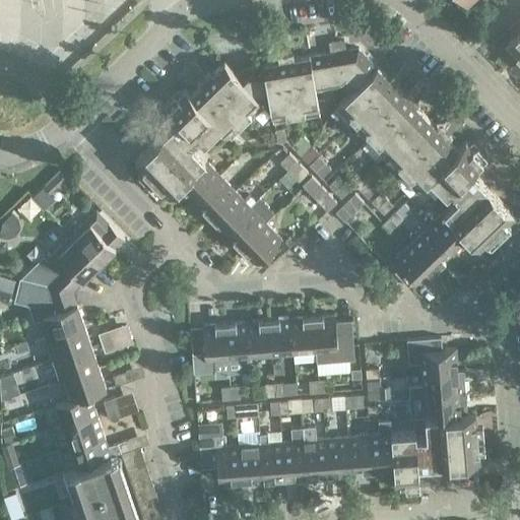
[(508,41),(519,52),(519,16),(508,28),(514,35),(508,41)]
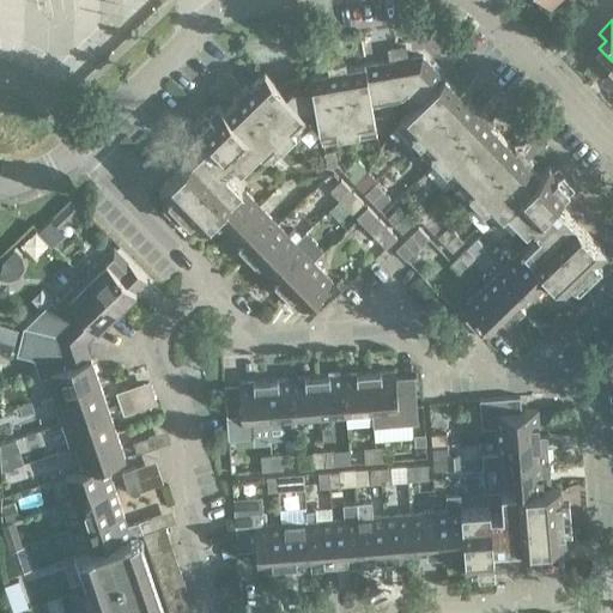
[(211,138),(158,188),(159,189),(198,229),(210,217),(301,310),(331,280),(311,260),(322,250),(305,232),(295,243),(225,170),(234,162),(238,168),(259,149),(266,157),(311,116),(316,115),(320,135),(375,126),(371,107),(390,104),(400,95),(412,108),(399,120),(438,161),(455,178),(477,201),(495,219),(496,218),(507,229),(511,234),(521,225),(525,229),(530,224),(539,232),(466,303),(496,333),(552,279),(564,291),(605,253),(593,241),(554,200),(558,196),(568,187),(548,167),(539,175),(527,163),(514,149),(489,123),(475,110),(463,98),(456,91),(443,77),(442,78),(422,55),(407,58),(405,46),(386,49),(388,61),(364,66),(364,64),(345,67),(327,71),(309,73),(309,77),(286,80),(279,89),(263,73),(250,86),(237,99),(224,111),(218,104),(214,107),(196,125),(211,138)]
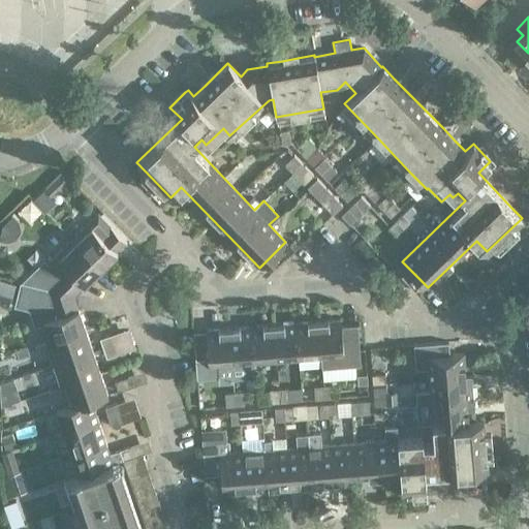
[(281,145),(290,143),(287,129),(279,131),(281,145)]
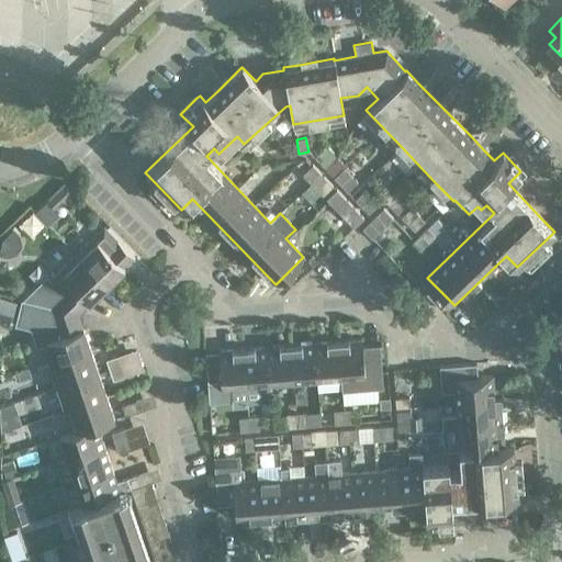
[(321,164),(333,177),(347,191),(357,181),(343,167),(345,166),(337,157),(340,149),(335,146),(333,153),(321,164)]
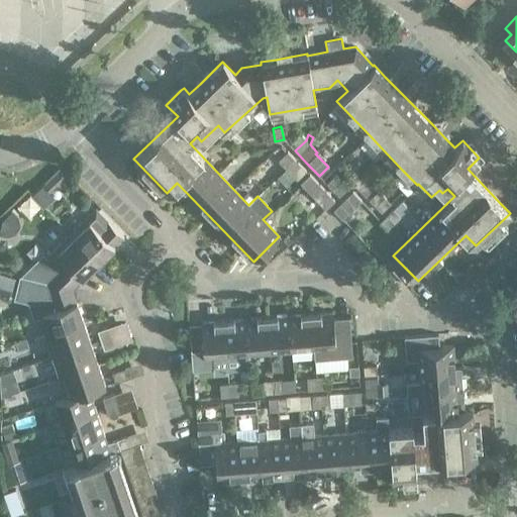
[(283,183),(291,175),(296,180),(305,171),(287,151),(277,161),(285,169),(277,177),(283,183)]
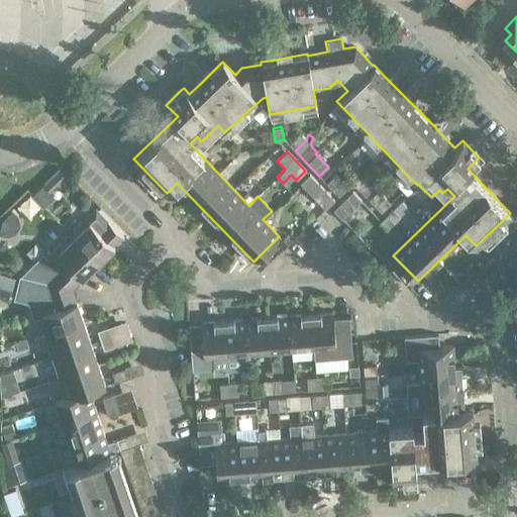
[(67,186),(73,180),(61,168),(43,185),(48,191),(61,179),(67,186)]
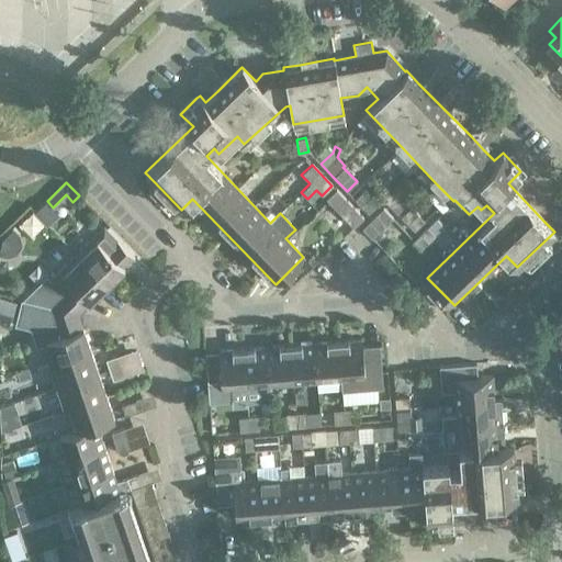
[(362,217),(336,189),(325,199),(352,227),(362,217)]
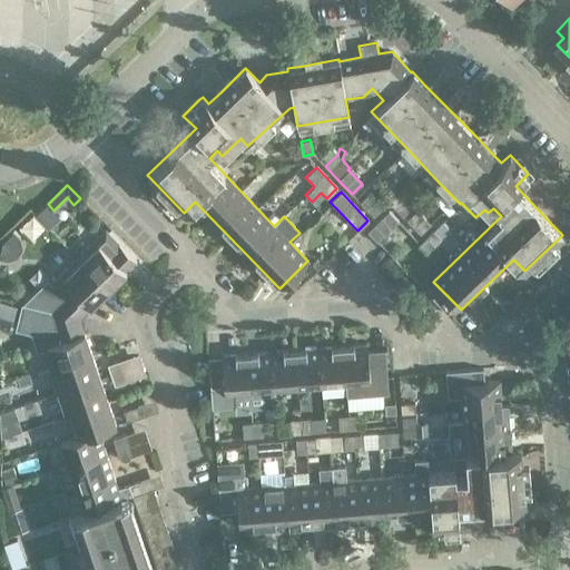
[(359,202),(373,216),(383,206),(370,192),(359,202)]
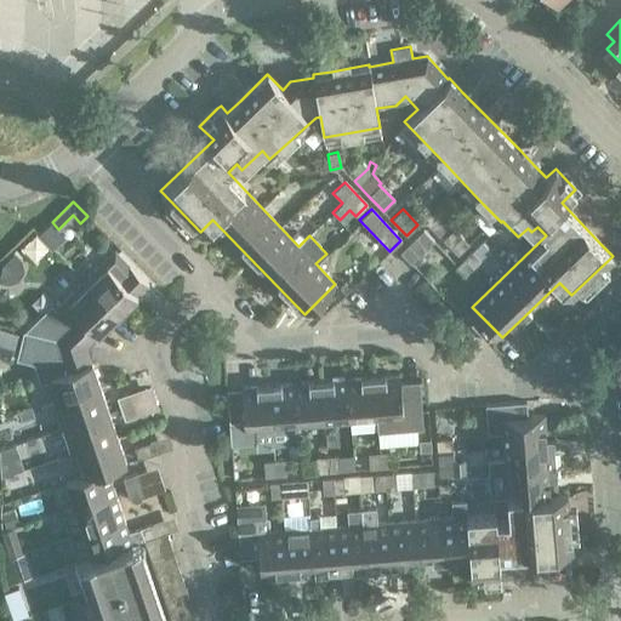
[(434,209),(423,220),(438,235),(449,224),(434,209)]
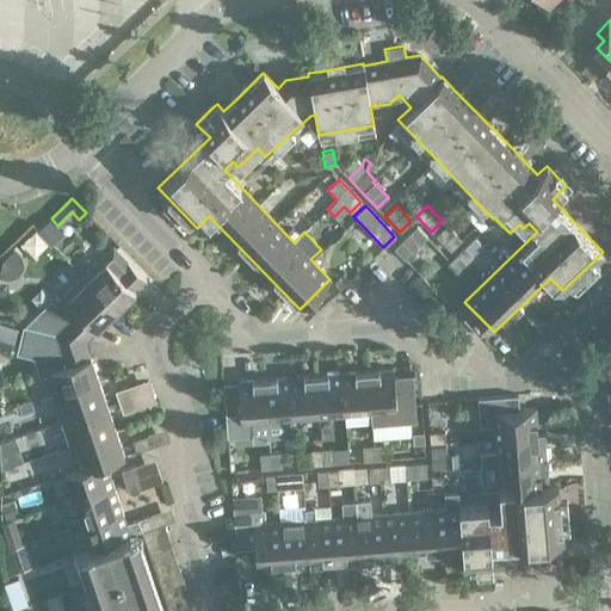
[(493,218),(487,224),(498,236),(505,228),(494,217),(493,218)]
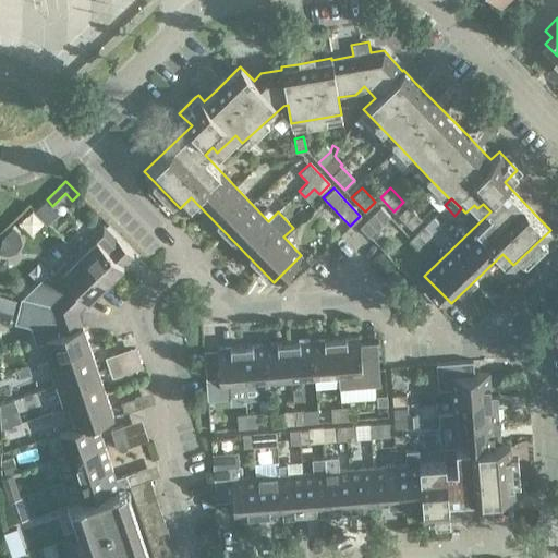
[(408,205),(397,215),(411,229),(421,219),(408,205)]
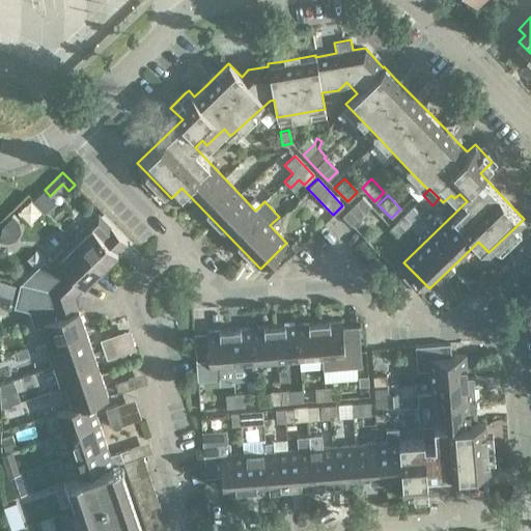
[(341,216),(351,225),(370,206),(361,196),(341,216)]
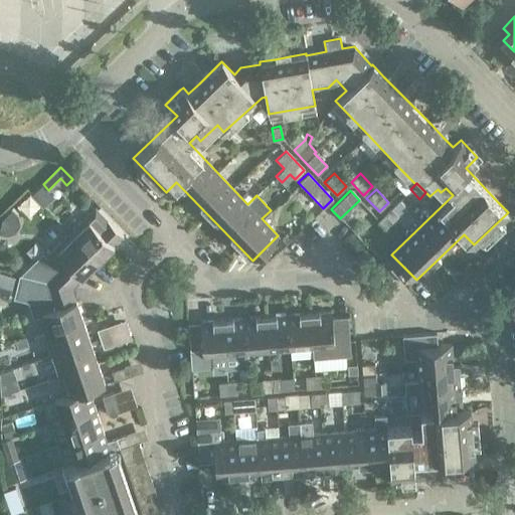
[(95,207),(69,232),(98,261),(123,236),(95,207)]
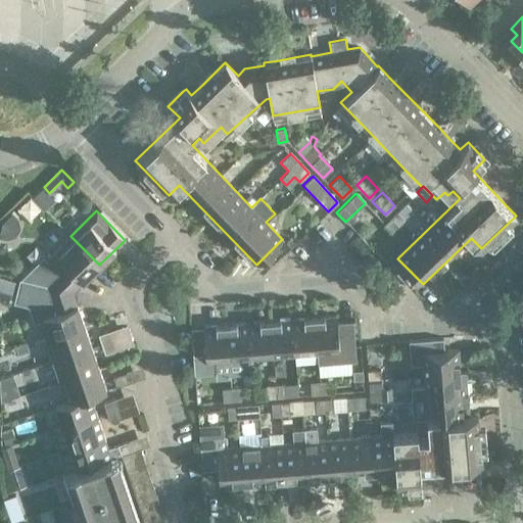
[(406,221),(396,211),(384,224),(393,233),(406,221)]
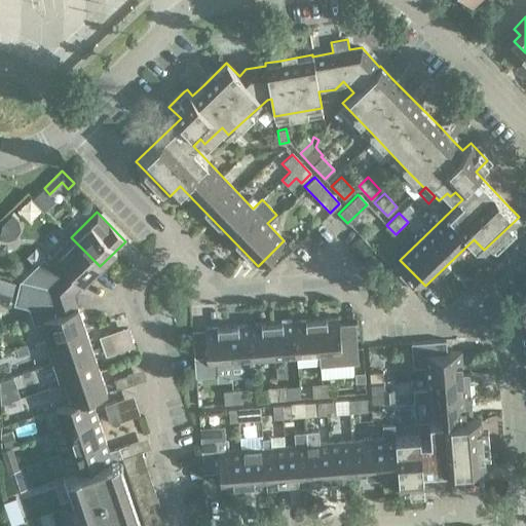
[(17,220),(12,214),(2,224),(0,230),(0,237),(6,239),(15,236),(20,229),(17,220)]
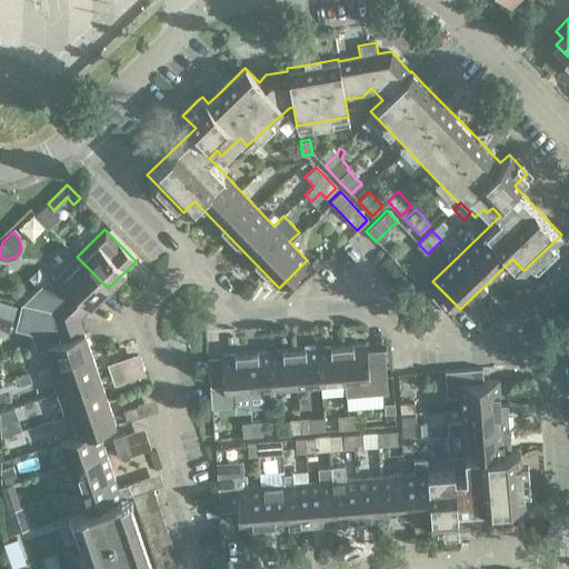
[(79,317),(108,288),(77,257),(49,283),(61,296),(48,309),(79,317)]
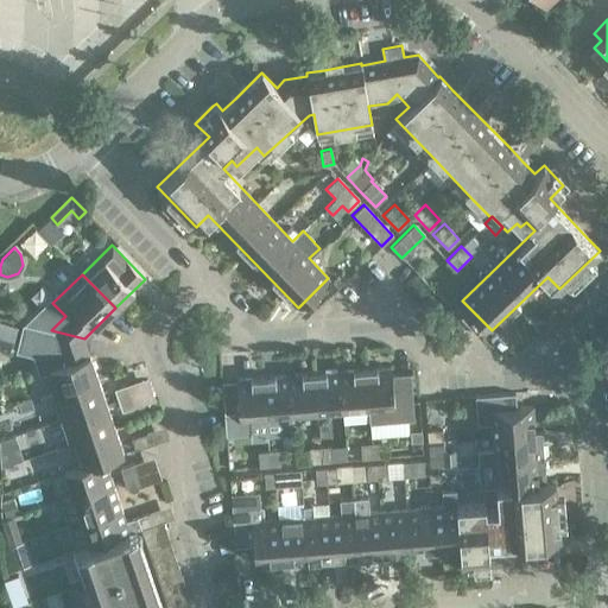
[(514,365),(542,350),(529,325),(501,340),(514,365)]
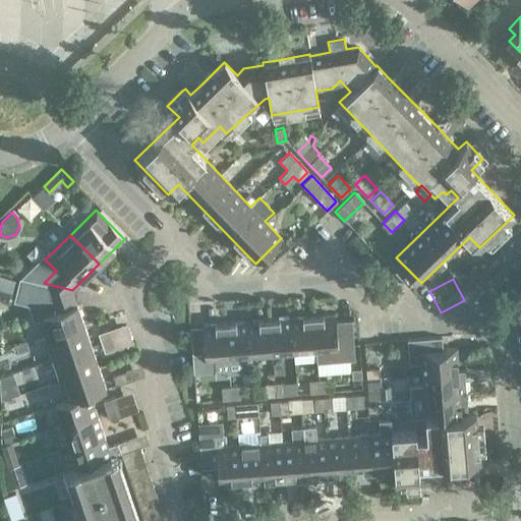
[(34,304),(46,338),(83,325),(76,304),(79,292),(72,290),(44,283),(49,298),(34,304)]
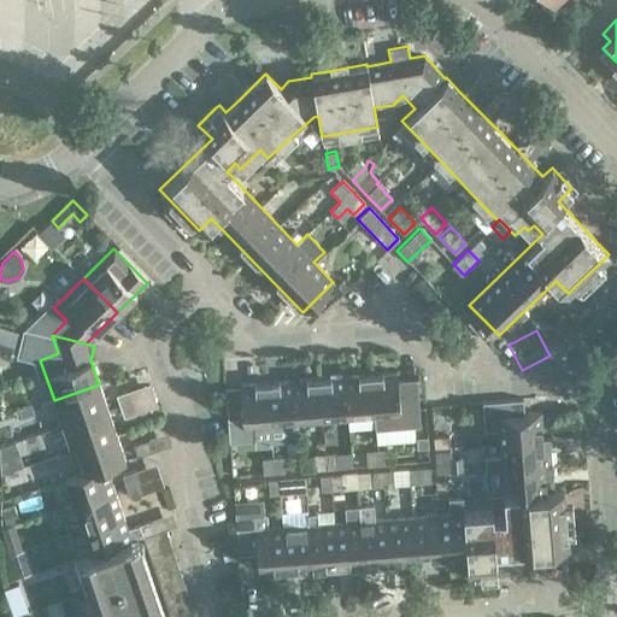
[(370,375),(374,417),(374,429),(419,425),(416,378),(397,380),(397,372),(370,375)]
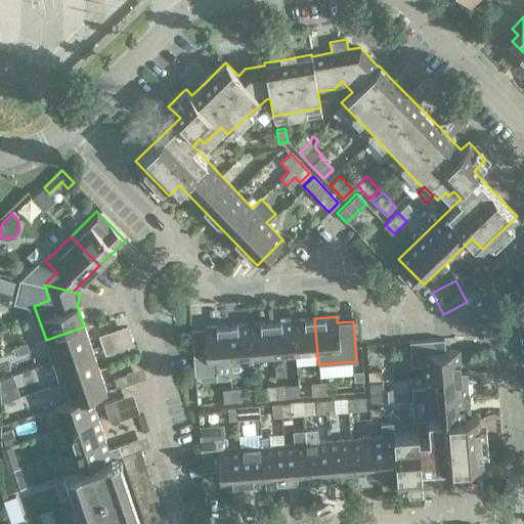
[(314,318),(292,319),(295,356),(317,354),(314,318)]
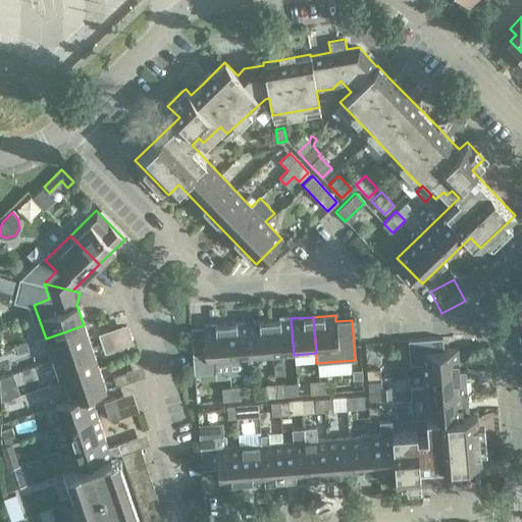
[(291,318),(269,320),(272,356),(294,355),(291,318)]
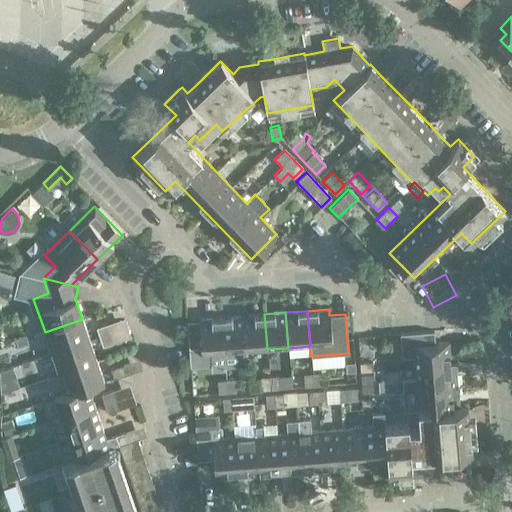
[(264,314),(242,316),(245,351),(267,349),(264,314)]
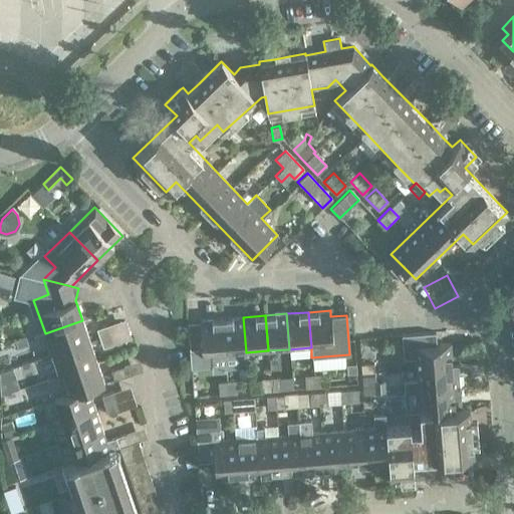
[(243,317),(222,318),(225,354),(246,352),(243,317)]
